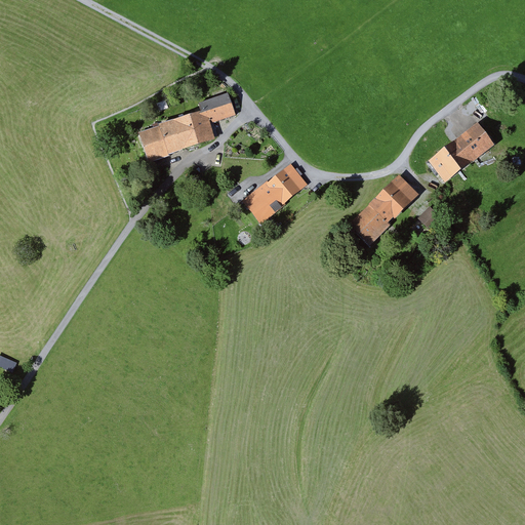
[(200,111),(185,115),(195,146),(214,138),(209,122),(234,115),(228,94),(198,104),(200,111)]
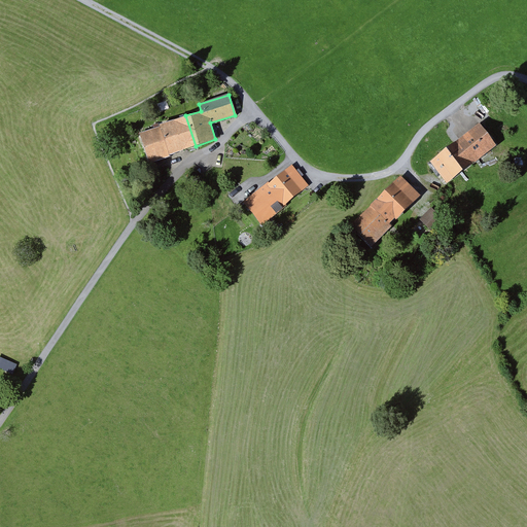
[(196,146),(185,115),(159,125),(159,127),(139,133),(149,164),(169,156),(169,154),(196,146)]
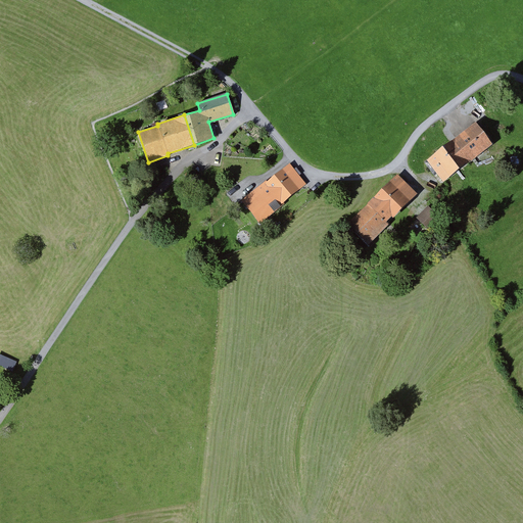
[(492,144),(476,123),(428,160),(444,181),(492,144)]
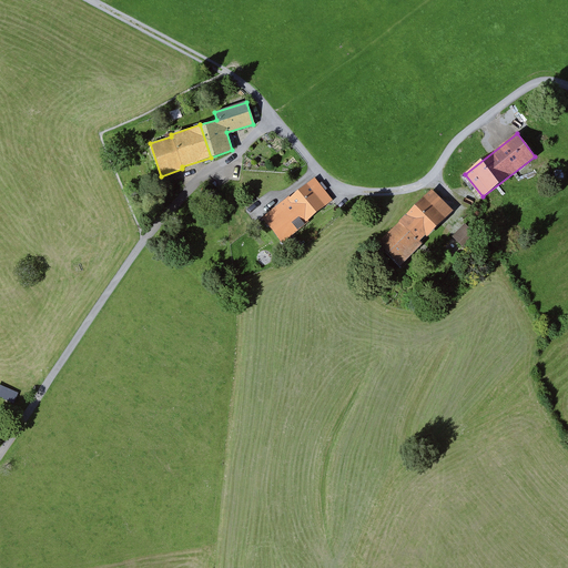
[(288,195),(262,219),(282,243),(333,200),(314,178),(291,198),(288,195)]
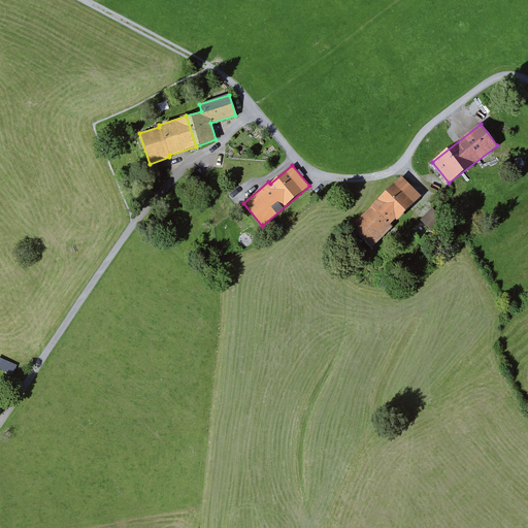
[(422,196),(401,176),(353,226),(372,245),(422,196)]
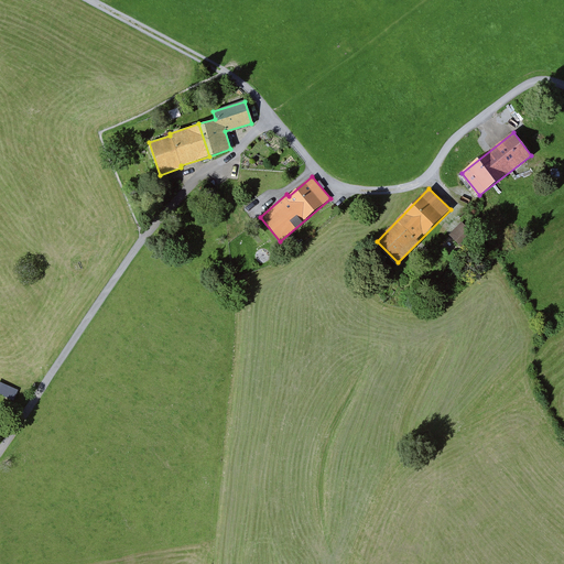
[(462,221),(448,235),(462,247),(474,234),(462,221)]
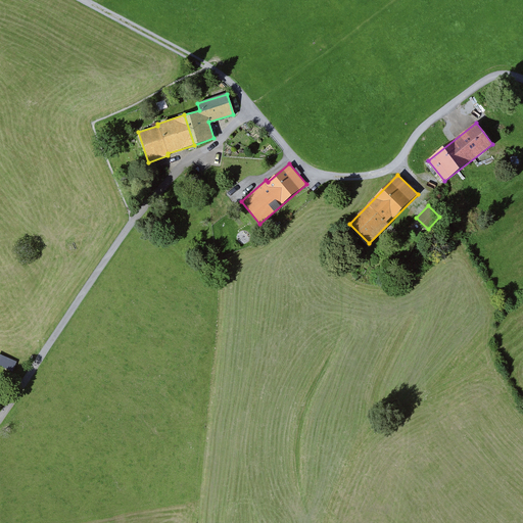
[(0,354),(0,365),(13,371),(16,363),(0,354)]
